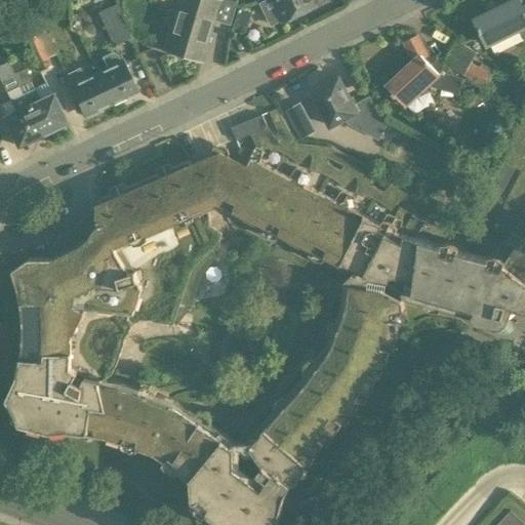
[(175,0),(173,10),(169,9),(164,25),(168,26),(161,49),(200,62),(218,0),(235,6),(236,0),(217,0),(218,0),(217,0),(175,0)]
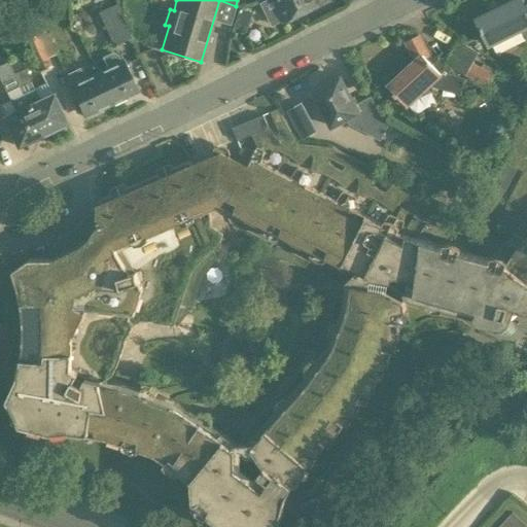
[(269,0),(280,22),(325,0),(324,0),(269,0)]
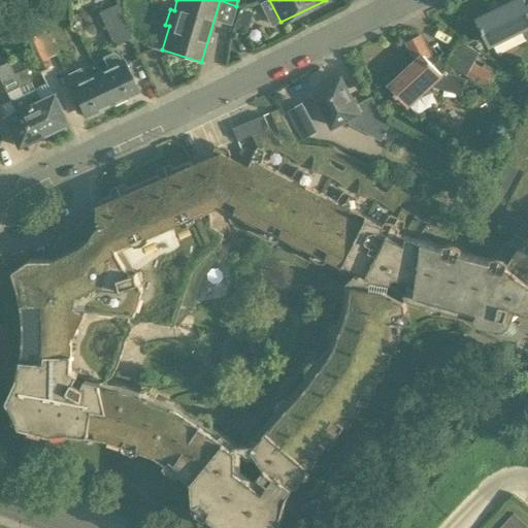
[(527,14),(521,0),(516,0),(477,19),(490,45),(522,29),(524,34),(527,38),(527,14)]
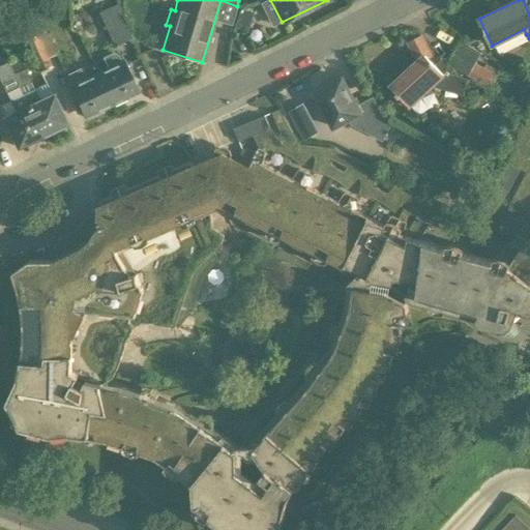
[(112,40),(120,43),(131,38),(115,4),(108,8),(98,12),(112,40)]
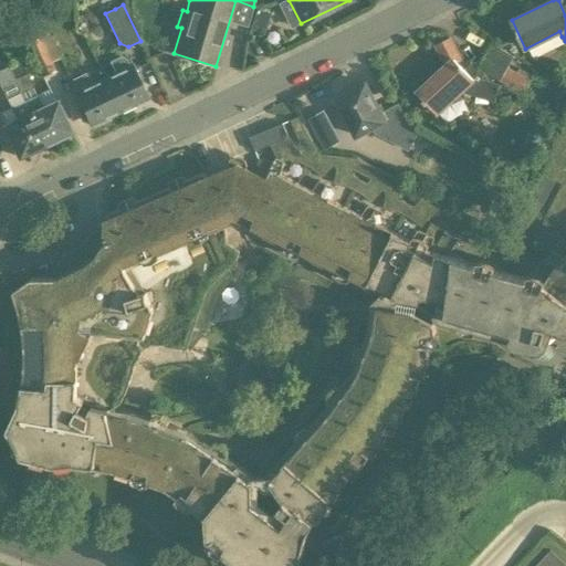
[(270,14),(257,10),(252,25),(265,30),(270,14)]
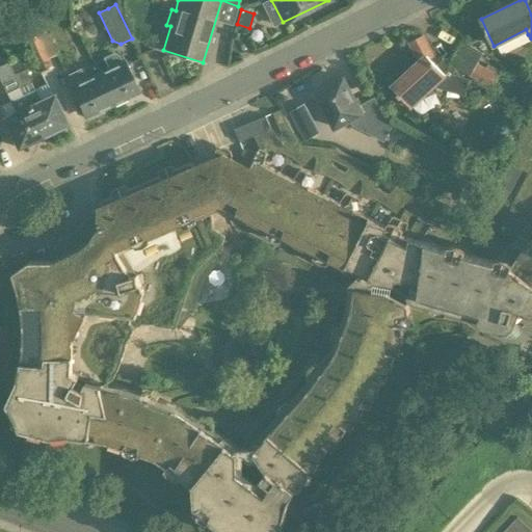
[(44,34),(42,28),(34,31),(48,59),(57,55),(47,33),(44,34)]
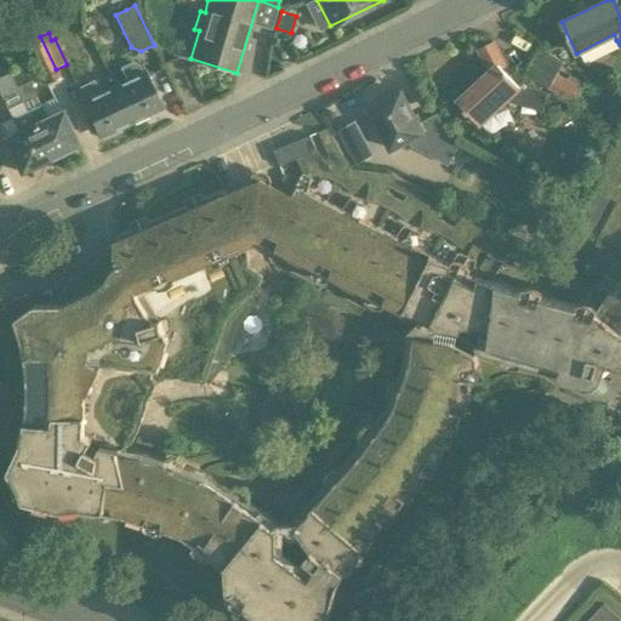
[(56,69),(40,36),(35,39),(34,36),(27,39),(30,47),(29,47),(46,84),(60,78),(56,69)]
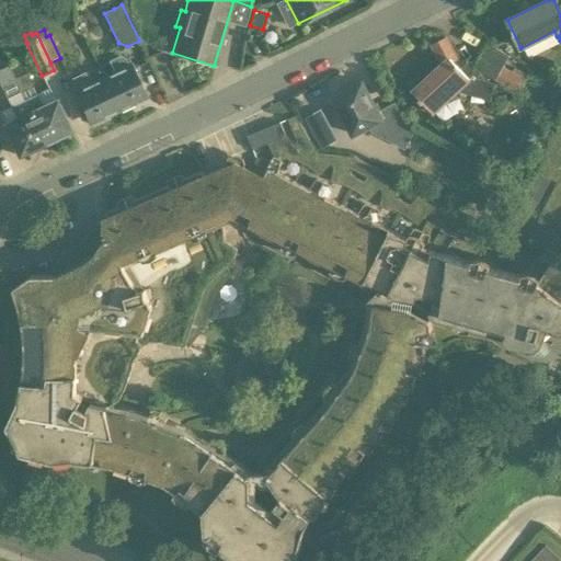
[(494,84),(478,79),(481,72),(516,92),(523,79),(503,67),(481,56),(469,79),(453,63),(456,59),(445,37),(431,45),(441,65),(411,91),(433,114),(457,90),(470,94),(472,89),(491,94),(494,84)]
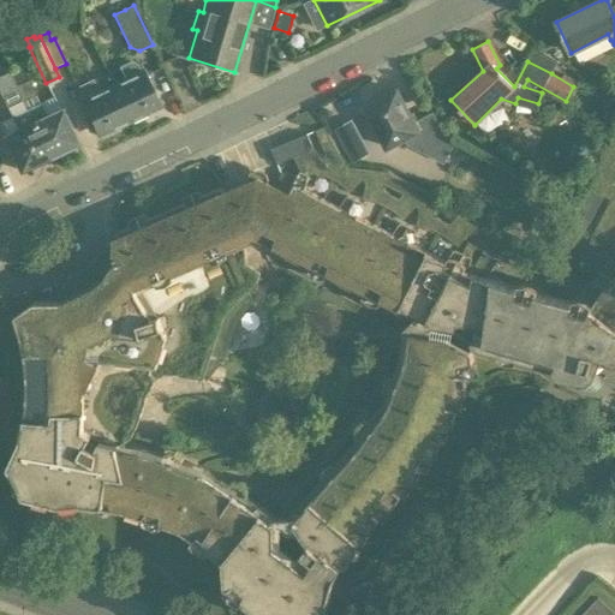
[(535,48),(527,61),(551,73),(557,61),(535,48)]
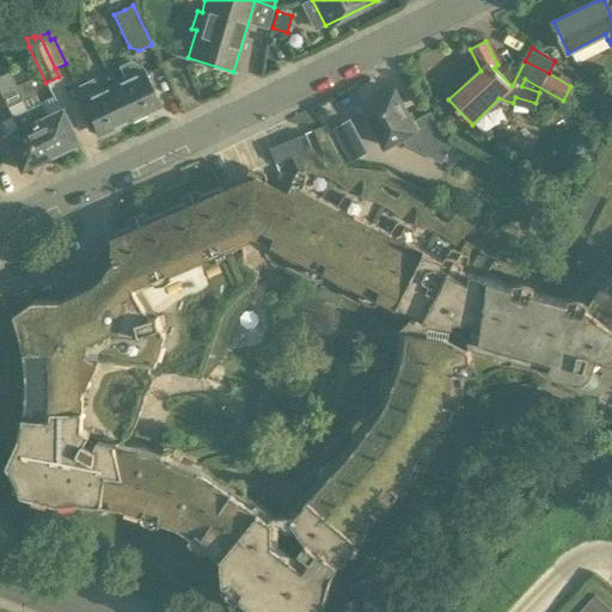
[(110,84),(128,122),(147,112),(145,108),(158,102),(145,74),(140,75),(135,65),(128,61),(117,67),(123,78),(110,84)]
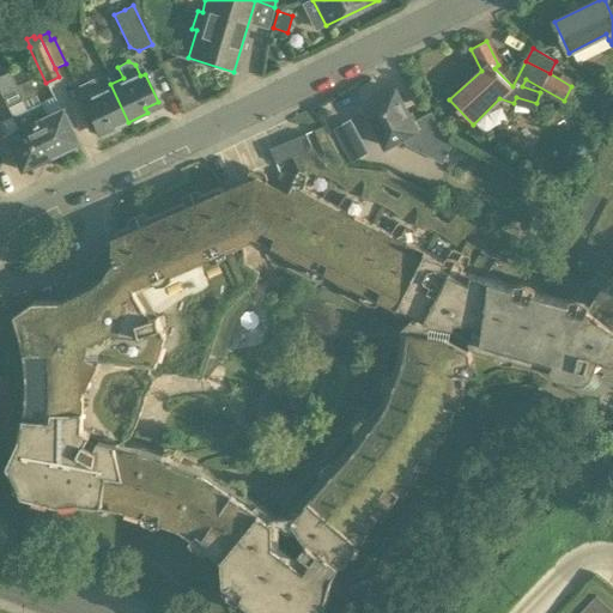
[(46,116),(40,102),(29,80),(25,82),(18,67),(10,72),(23,101),(22,101),(48,157),(61,150),(65,152),(72,150),(73,145),(77,144),(60,109),(46,116)]
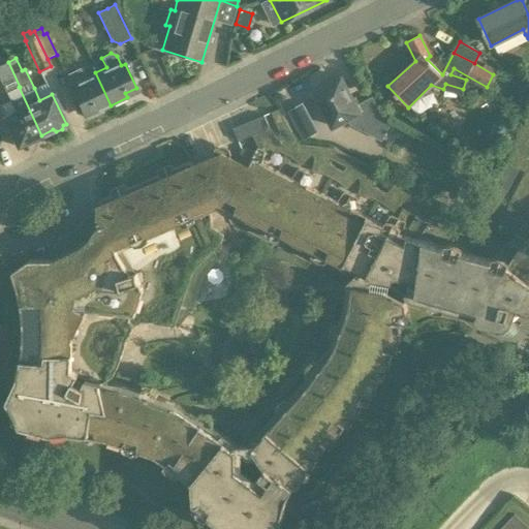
[(9,100),(0,104),(0,107),(4,117),(3,118),(17,147),(20,146),(23,147),(29,144),(29,141),(41,135),(19,87),(20,87),(8,62),(0,65),(0,81),(9,100)]
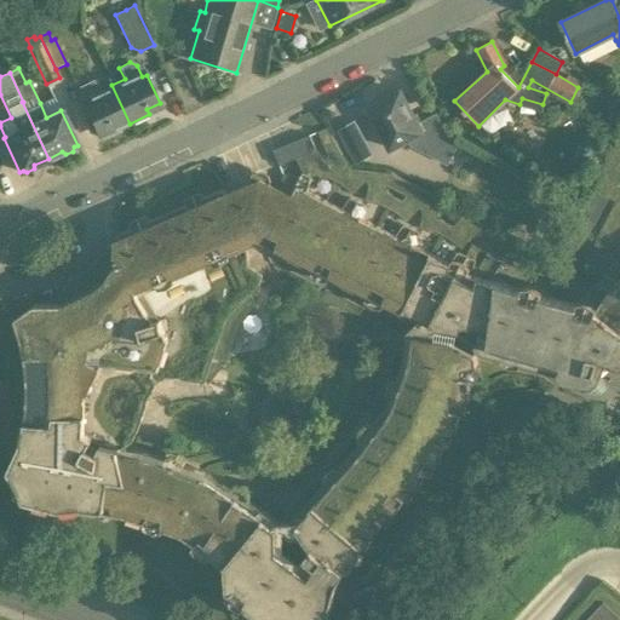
[(130,124),(112,85),(98,92),(93,80),(79,87),(86,103),(82,104),(96,133),(108,127),(110,132),(130,124)]
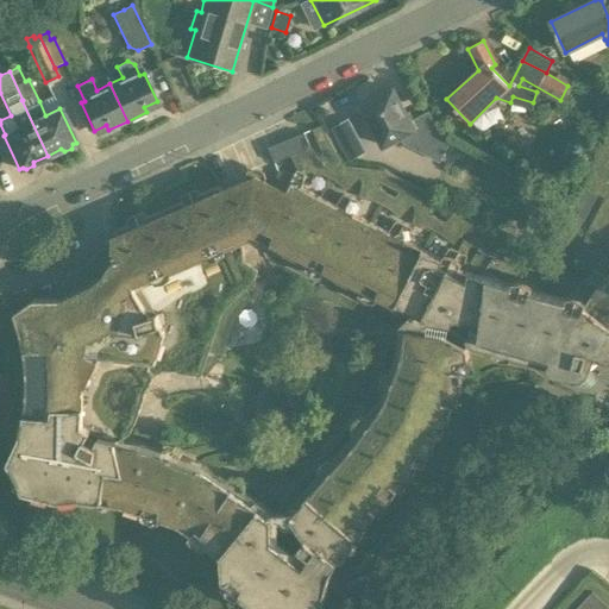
[(406,113),(393,89),(362,107),(383,146),(401,137),(405,144),(438,161),(450,137),(440,132),(429,112),(413,120),(408,112),(406,113)]
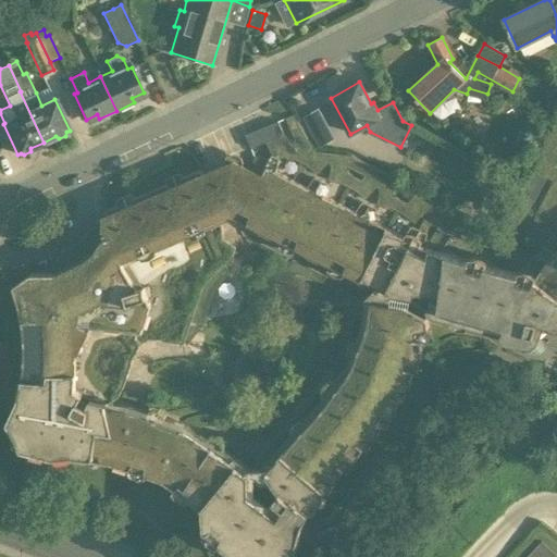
[(301,118),(309,132),(325,122),(318,109),(301,118)]
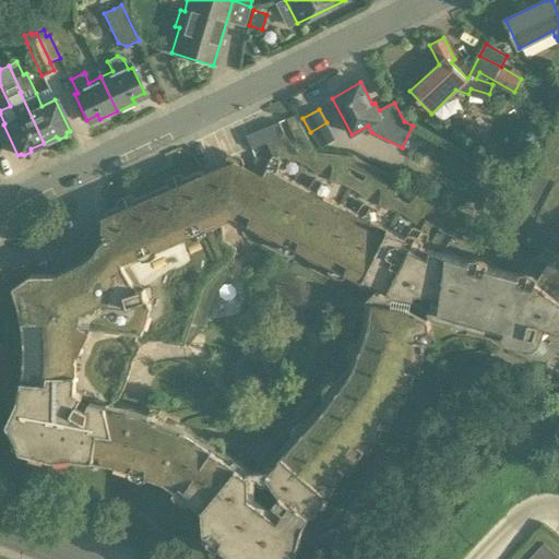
[(308,140),(294,116),(286,119),(296,143),(308,140)]
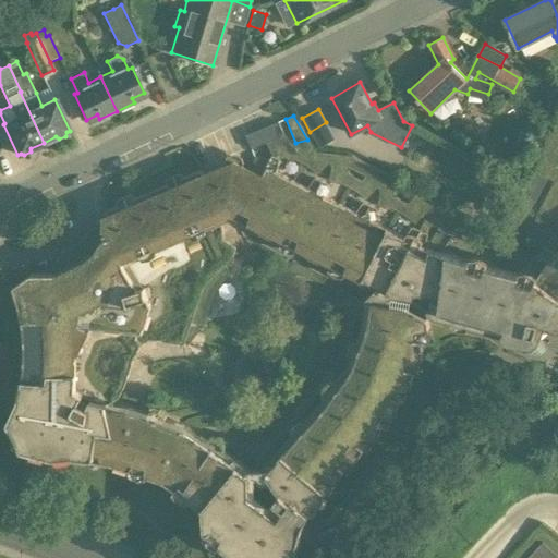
[(554,166),(557,152),(557,149),(557,120),(532,170),(534,171),(547,178),(554,166)]
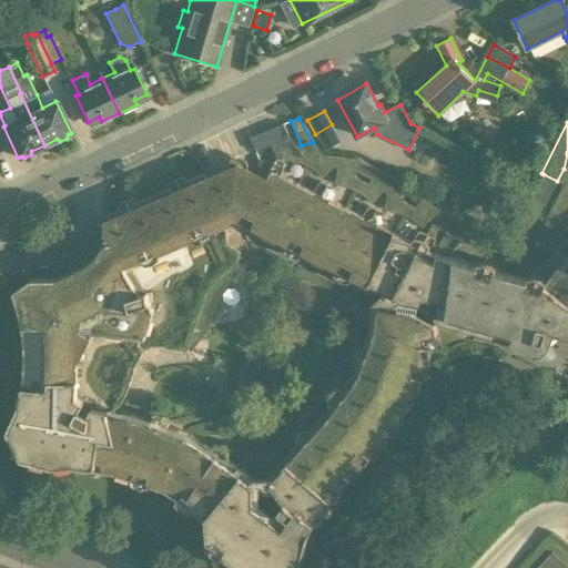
[(260,160),(255,173),(237,165),(208,179),(204,173),(105,215),(107,241),(94,259),(94,262),(56,279),(32,279),(14,291),(11,307),(9,327),(7,347),(7,367),(8,387),(9,407),(11,423),(9,428),(1,436),(13,459),(23,457),(53,466),(73,464),(94,466),(117,472),(165,488),(208,516),(210,538),(244,567),(255,567),(259,567),(260,567),(294,567),(302,561),(310,534),(322,511),(327,513),(337,489),(344,492),(356,468),(362,470),(376,447),(383,448),(396,423),(402,424),(411,396),(417,397),(425,367),(429,366),(432,335),(437,334),(435,323),(413,312),(378,307),(374,335),(357,378),(327,418),(286,463),(272,482),(286,501),(274,518),(255,504),(255,483),(243,474),(189,438),(131,418),(118,416),(110,417),(109,411),(121,405),(125,395),(137,364),(141,358),(143,351),(151,346),(186,351),(206,290),(237,261),(240,253),(227,245),(225,221),(236,216),(245,200),(250,202),(250,209),(245,216),(247,217),(245,222),(381,290),(396,297),(397,296),(407,301),(411,296),(416,300),(437,304),(436,312),(521,336),(519,346),(537,357),(565,333),(567,333),(567,260),(561,266),(558,265),(546,284),(442,255),(453,237),(445,233),(438,246),(433,244),(438,229),(432,224),(426,235),(419,232),(413,242),(378,224),(383,213),(369,206),(363,216),(330,200),(333,189),(321,182),(314,192),(281,175),(284,163),(290,161),(301,163),(312,169),(324,179),(328,173),(316,163),(304,156),(294,148),(291,140),(288,138),(283,124),(250,138),(255,152),(271,145),(276,160),(274,165),(265,160),(260,160)]
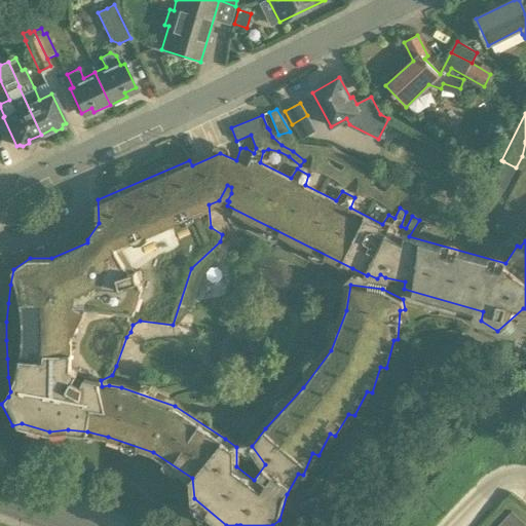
[(370,180),(376,170),(331,147),(296,143),(296,147),(302,152),(328,158),(343,166),(357,177),(370,180)]
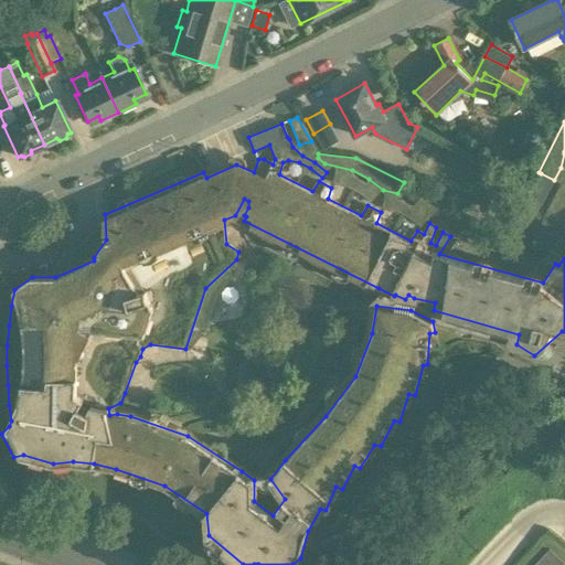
[(516,205),(528,182),(501,169),(494,183),(507,189),(502,198),(516,205)]
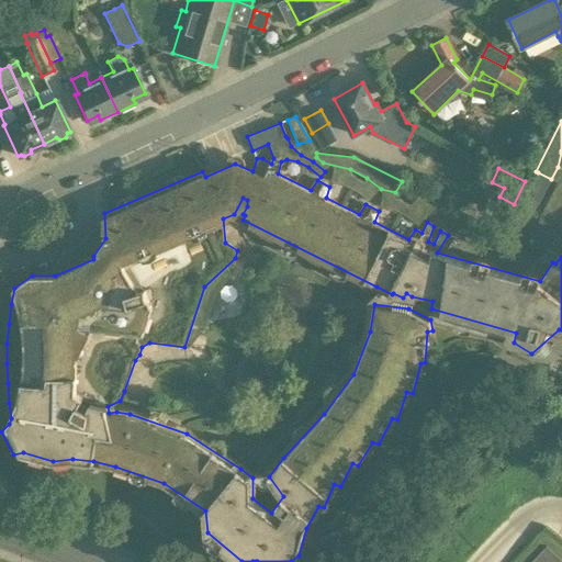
[(369,201),(377,192),(364,182),(349,175),(337,171),(333,172),(330,182),(345,186),(357,192),(369,201)]
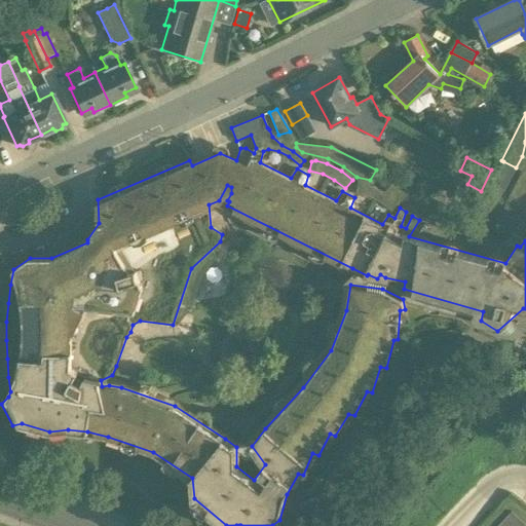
[(516,167),(503,161),(492,184),(504,190),(516,167)]
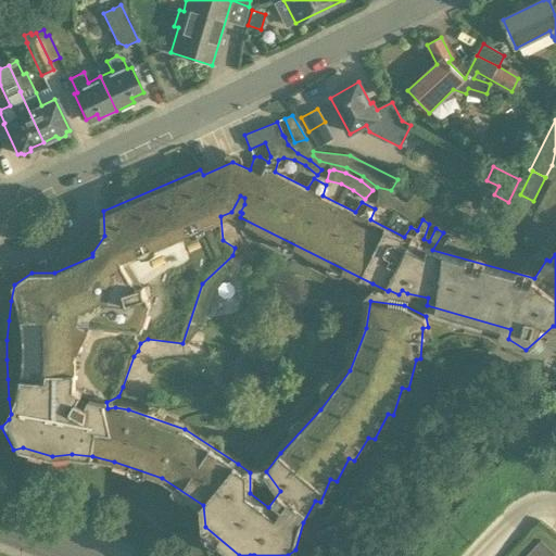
[(555,172),(533,216),(529,229),(542,237),(555,226),(555,172)]
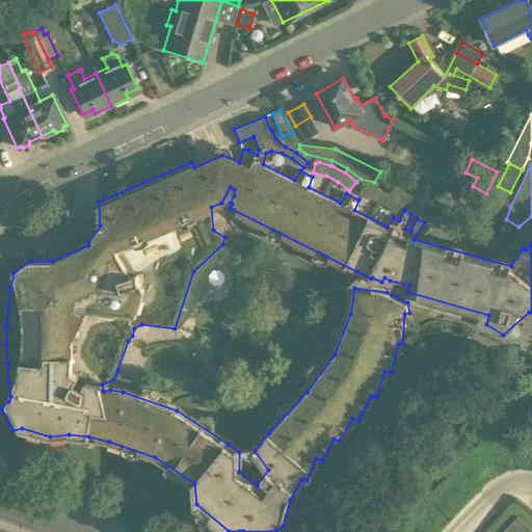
[(505,203),(510,192),(498,186),(496,185),(477,220),(396,180),(392,190),(407,203),(425,207),(469,229),(485,234),(496,214),(505,203)]
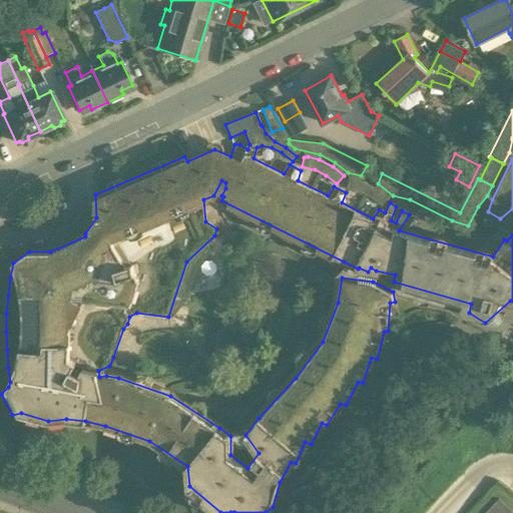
[(382,206),(389,197),(377,188),(364,181),(349,178),(347,188),(360,191),(371,197),(382,206)]
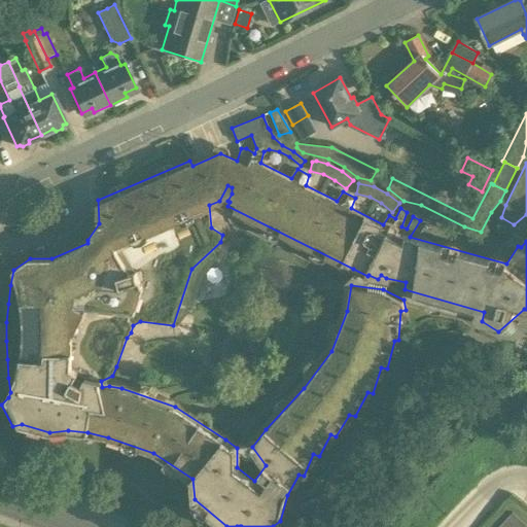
[(526,526),(526,515),(518,505),(498,525),(499,526),(526,526)]
